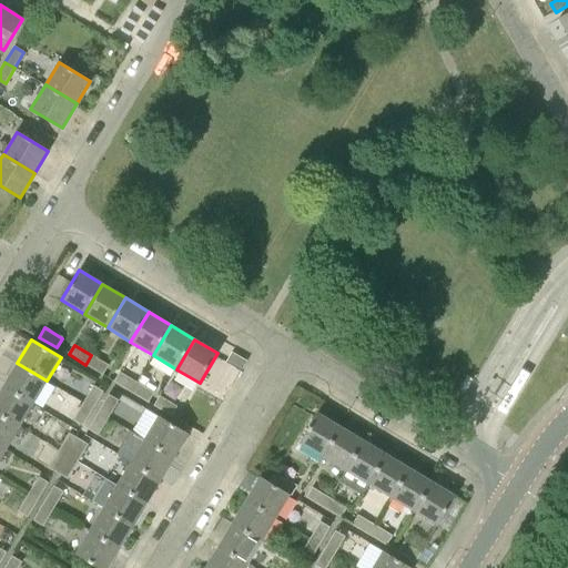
[(241,371),(246,362),(232,353),(225,363),(241,371)]
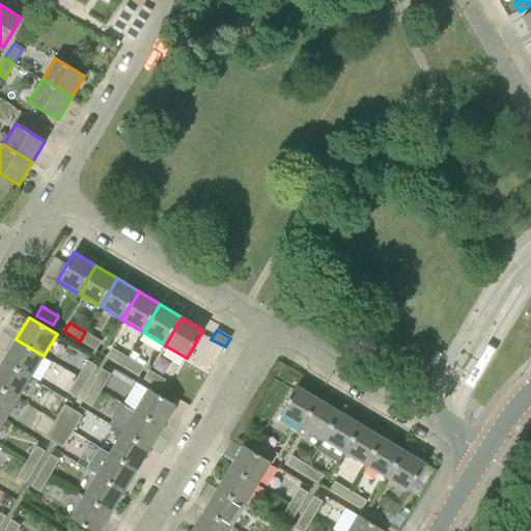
[(95,351),(101,341),(85,332),(80,341),(95,351)]
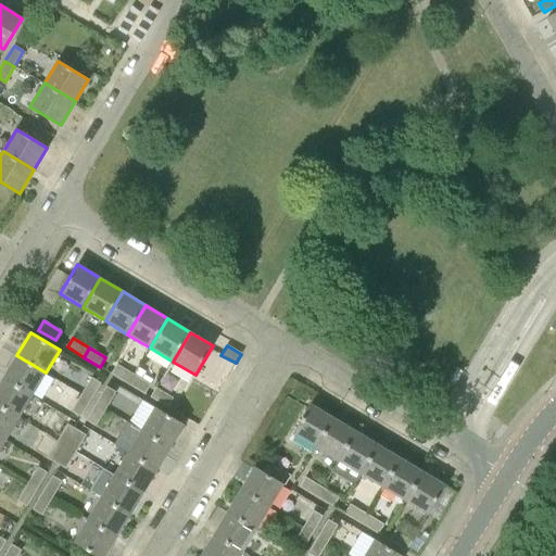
[(3,378),(33,395),(46,373),(16,355),(3,378)]
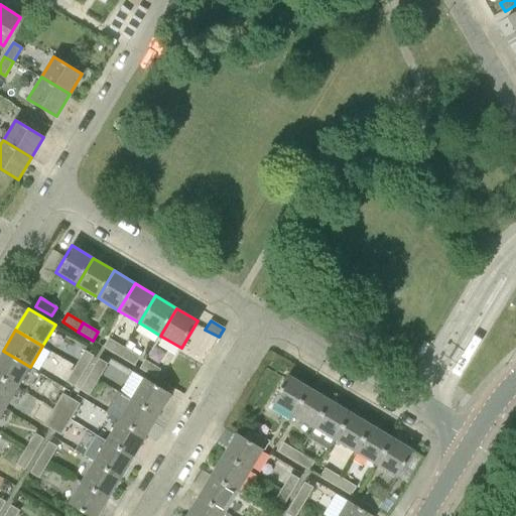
[(119,357),(124,348),(109,339),(104,347),(119,357)]
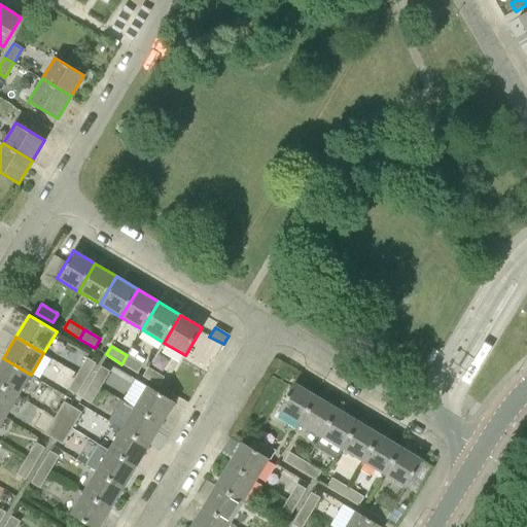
[(138,374),(143,364),(127,355),(121,364),(138,374)]
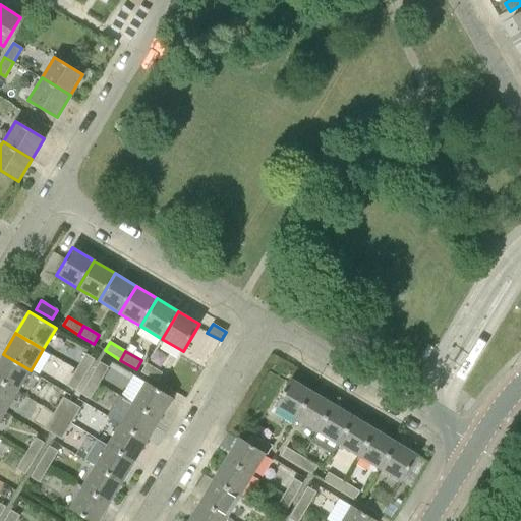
[(0,358),(0,381),(17,392),(31,370),(3,354),(0,358)]
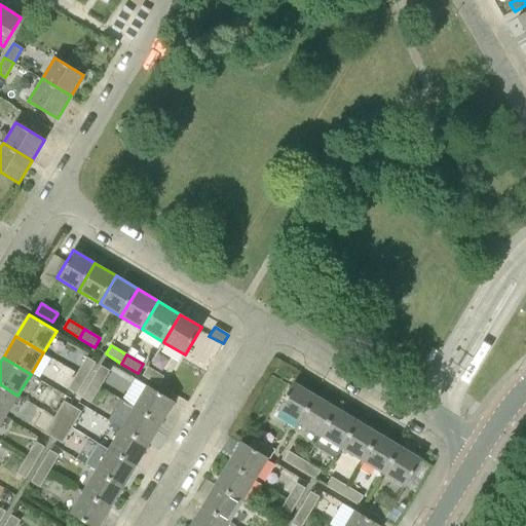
[(77,373),(86,378),(96,363),(86,358),(77,373)]
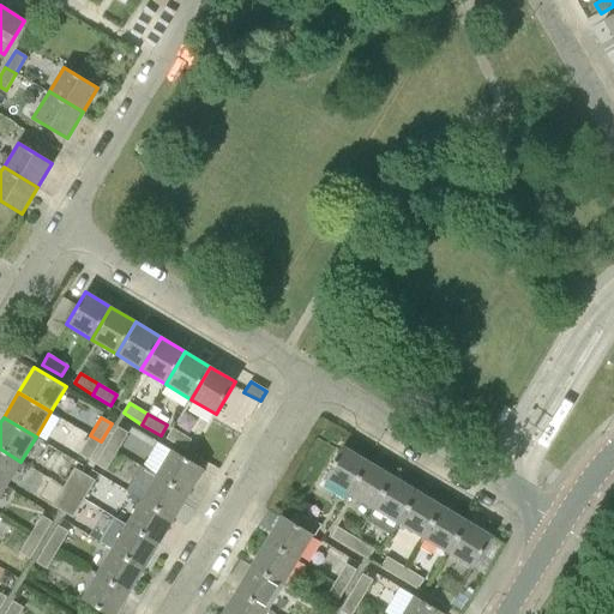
[(107,445),(116,451),(127,433),(118,427),(107,445)]
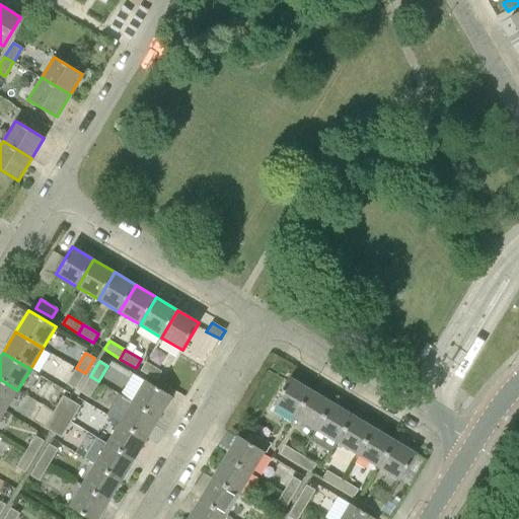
[(140,371),(156,380),(161,371),(145,362),(140,371)]
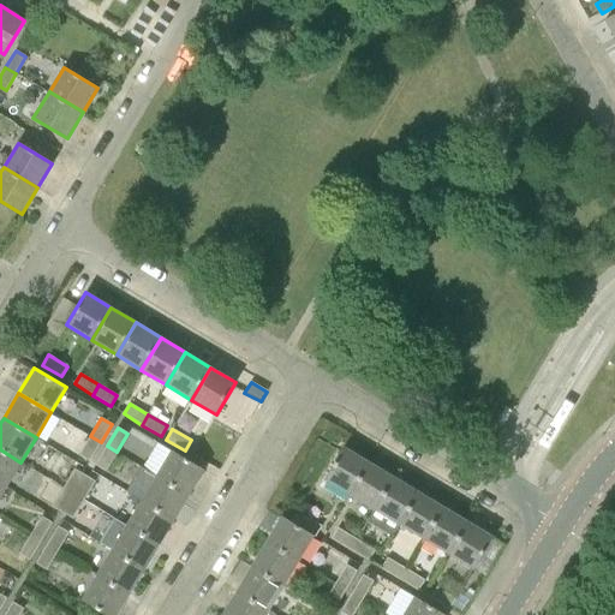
[(79,455),(89,461),(101,442),(90,436),(79,455)]
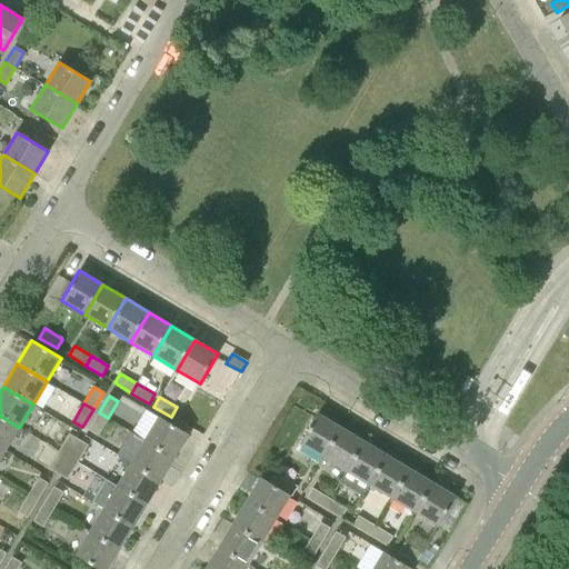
[(89,430),(98,436),(108,418),(99,412),(89,430)]
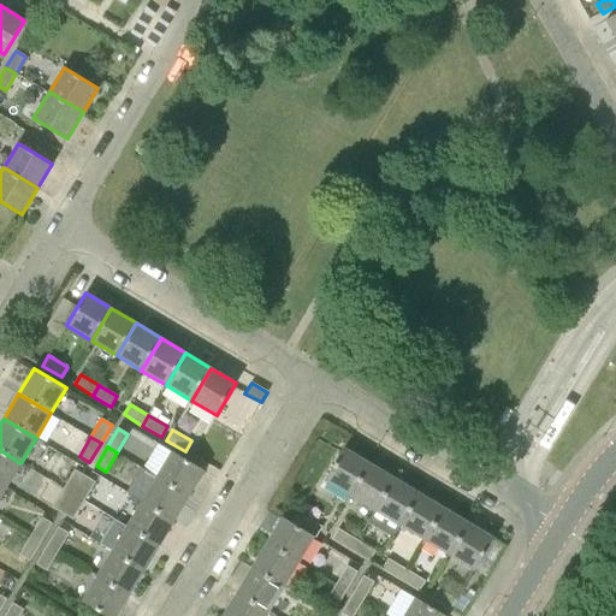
[(325,480),(350,496),(369,463),(344,448),(325,480)]
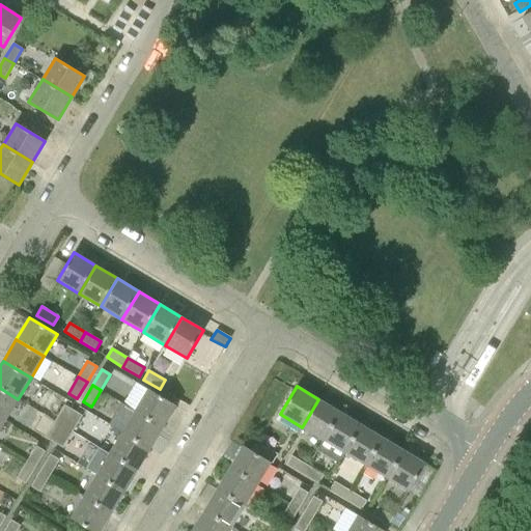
[(0,417),(5,421),(18,399),(0,388),(0,417)]
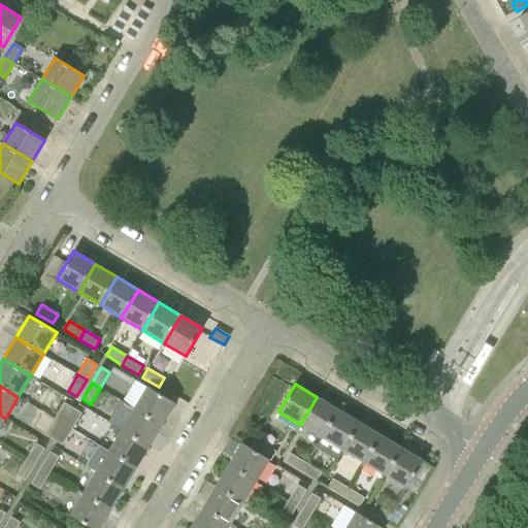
[(134,408),(162,425),(175,403),(147,387),(134,408)]
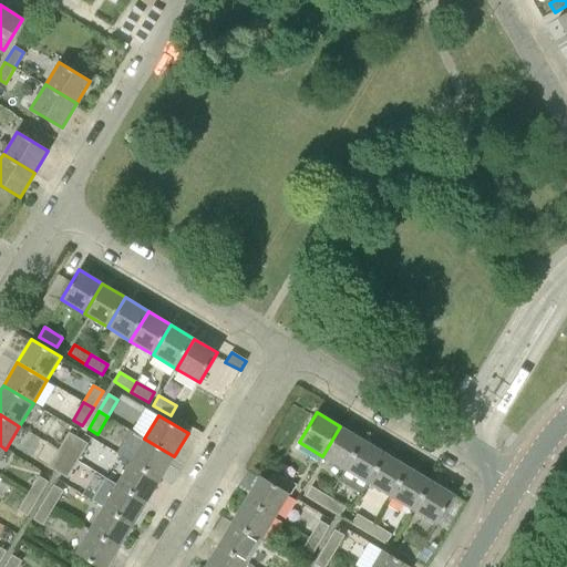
[(322,456),(344,470),(363,440),(340,426),(322,456)]
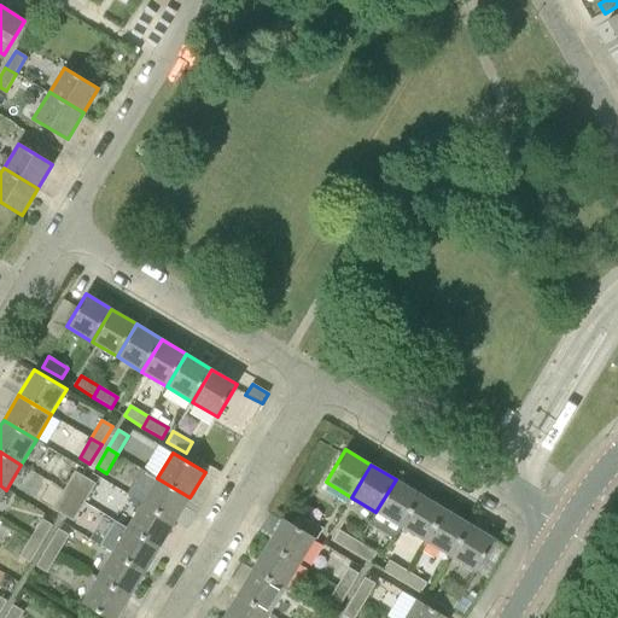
[(77,496),(87,478),(77,472),(66,490),(77,496)]
